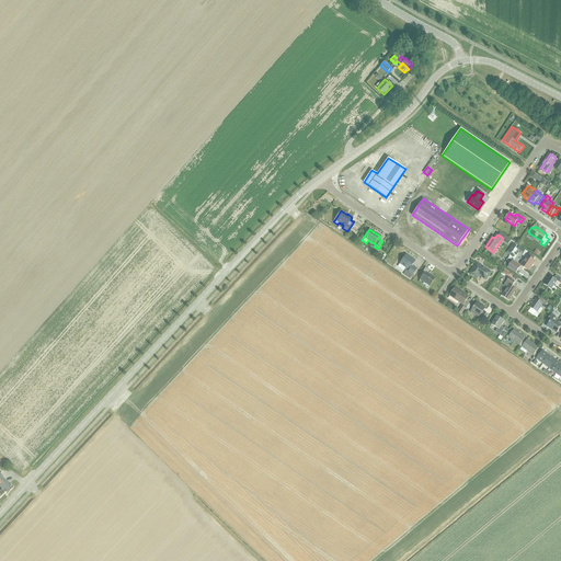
[(535,261),(534,260),(536,258),(530,253),(528,256),(527,255),(521,265),(528,271),(535,261)]
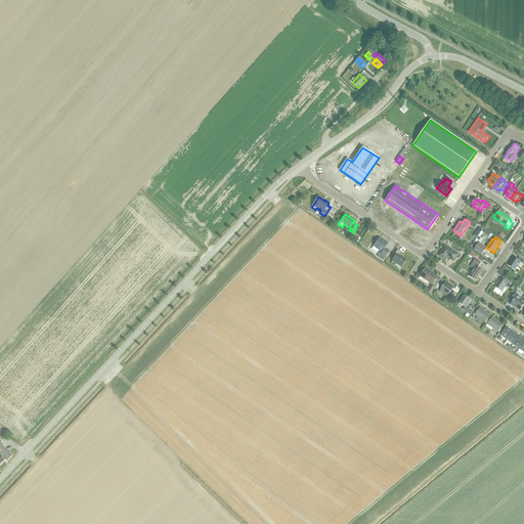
[(385,248),(388,244),(380,237),(372,249),(377,252),(379,250),(381,252),(378,257),(383,260),(389,251),(385,248)]
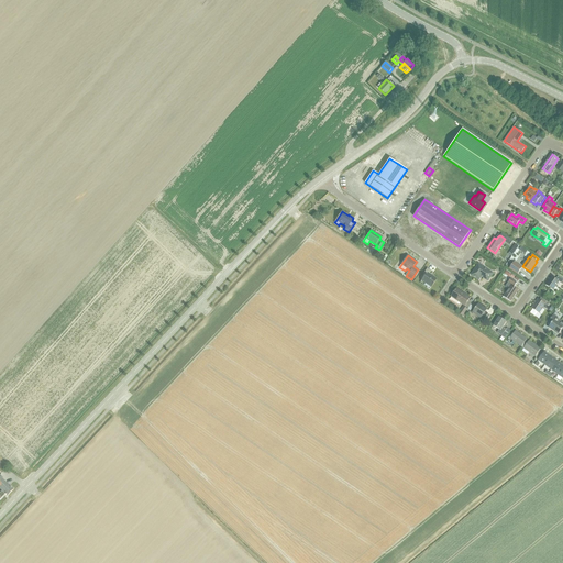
[(521,267),(514,263),(510,268),(518,274),(521,267)]
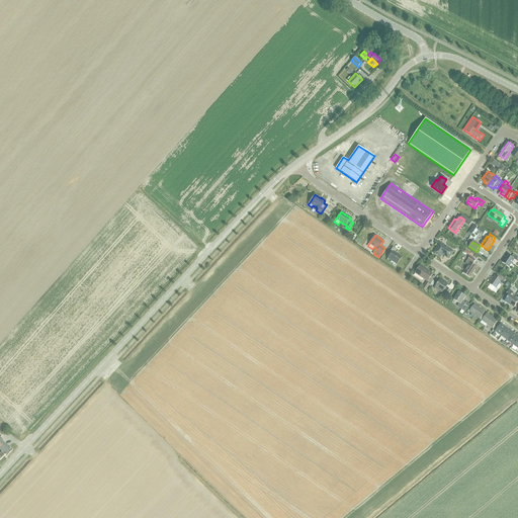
[(453,252),(440,243),(434,253),(440,257),(442,254),(448,258),(453,252)]
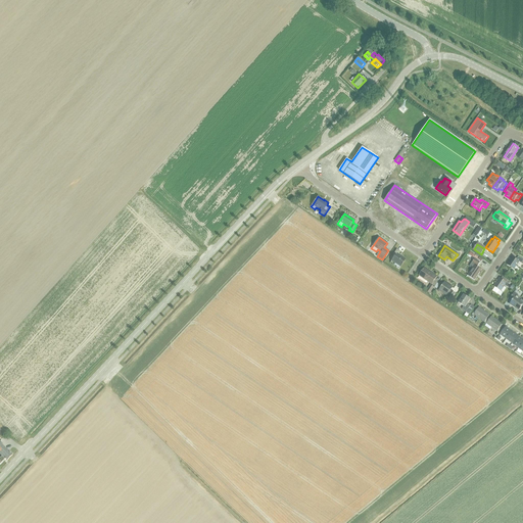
[(400,267),(406,259),(398,254),(400,251),(396,249),(391,257),(392,258),(391,260),(400,267)]
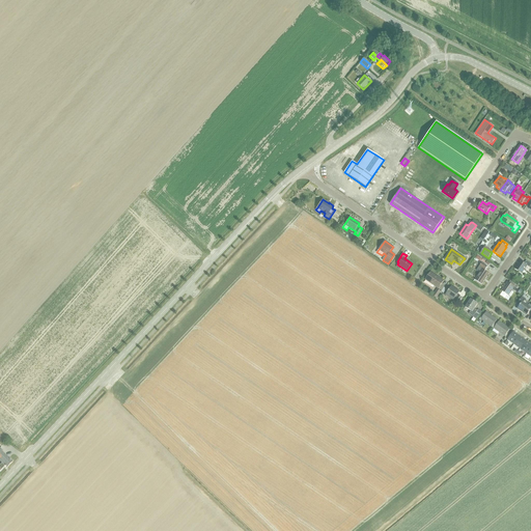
[(529,268),(530,264),(530,263),(527,260),(525,263),(521,261),(515,270),(522,274),(527,266),(529,268)]
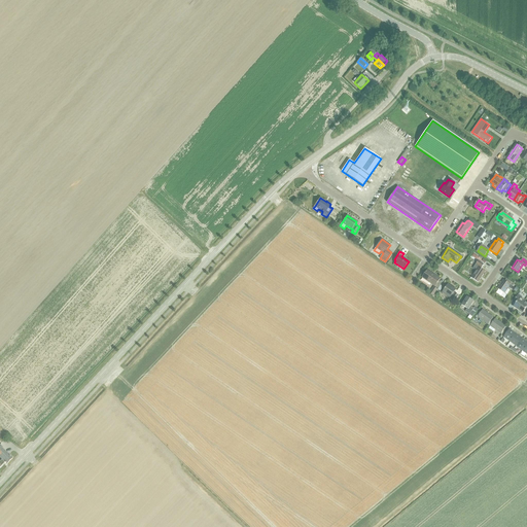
[(478,282),(485,272),(481,269),(484,265),(479,260),(472,269),(476,271),(470,278),(478,282)]
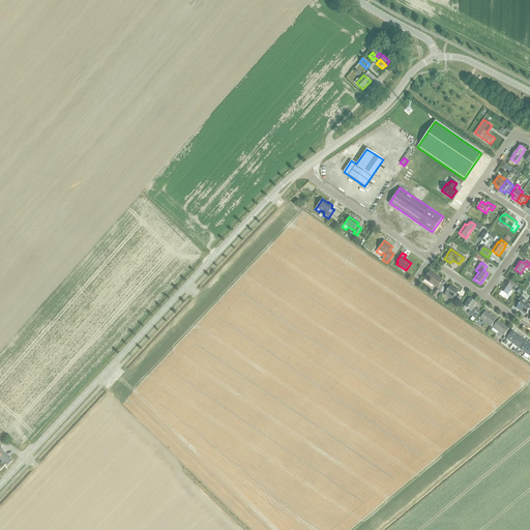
[(438,288),(443,281),(430,271),(424,280),(438,288)]
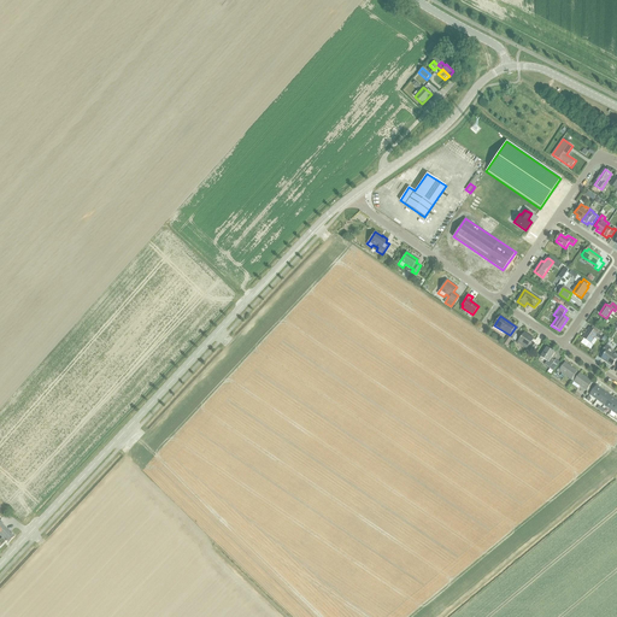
[(598,339),(600,335),(591,328),(583,339),(585,339),(581,344),(587,347),(589,342),(591,344),(595,336),(598,339)]
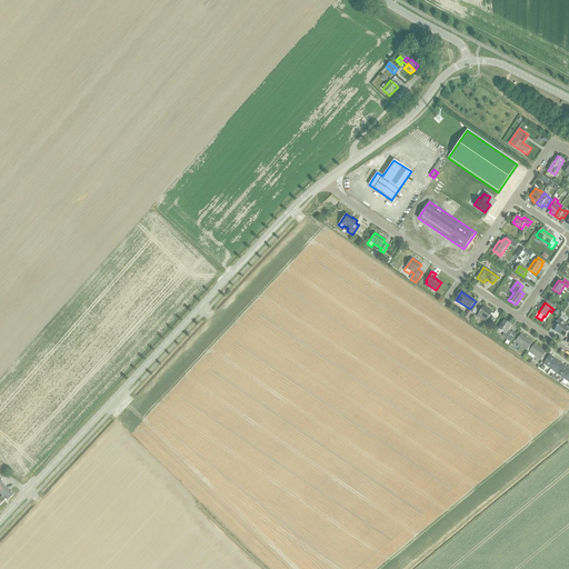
[(490,326),(495,319),(491,317),(490,316),(492,312),(485,307),(478,316),(486,321),(488,319),(489,320),(487,323),(490,326)]
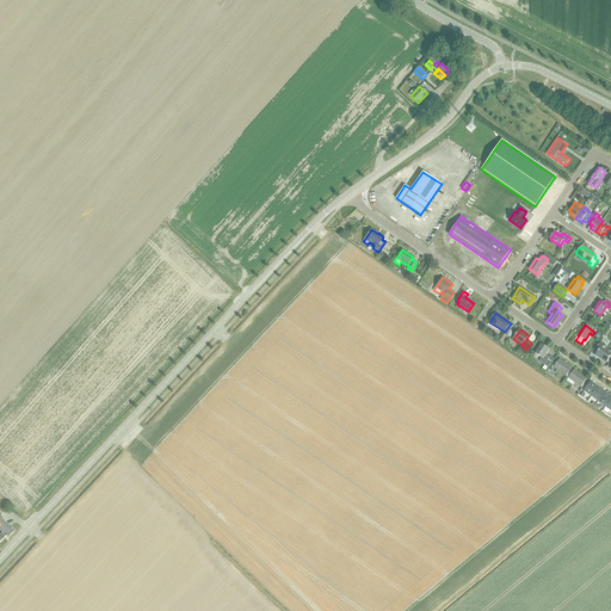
[(600,359),(608,350),(604,347),(606,345),(600,341),(597,347),(599,350),(596,356),(600,359)]
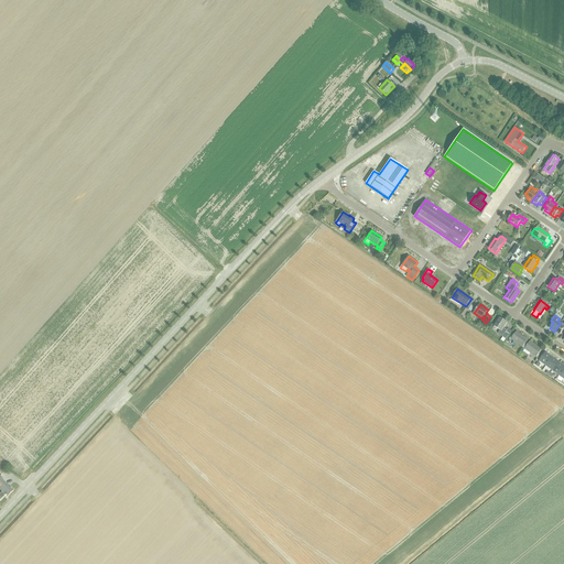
[(500,317),(494,326),(500,331),(498,333),(506,339),(508,336),(505,334),(508,329),(503,327),(507,323),(500,317)]
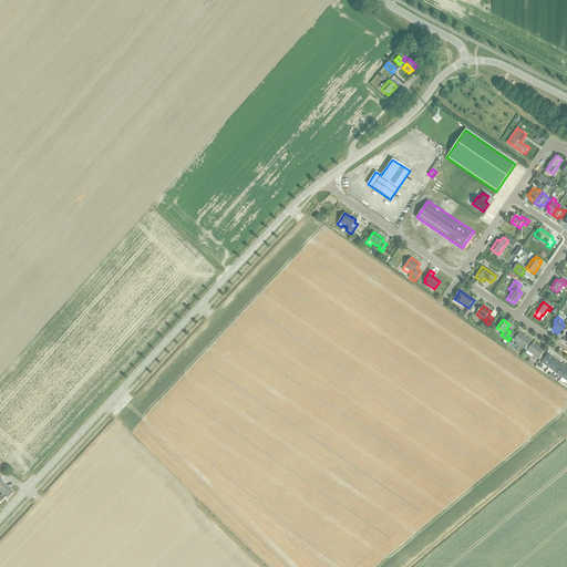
[(564,325),(557,333),(563,337),(566,331),(566,326),(566,327),(564,325)]
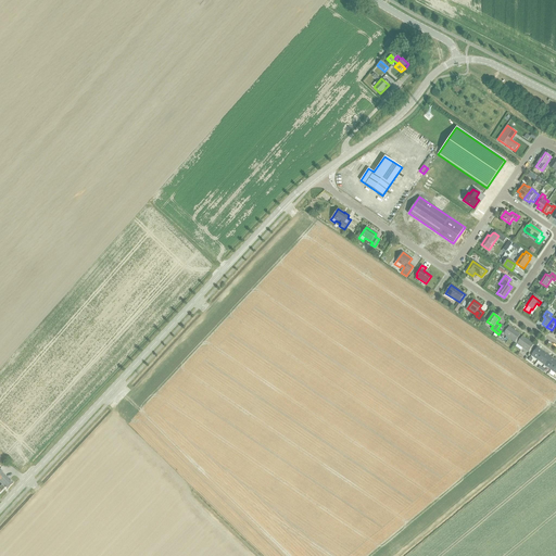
[(509,338),(515,331),(509,327),(508,329),(506,328),(503,333),(509,338)]
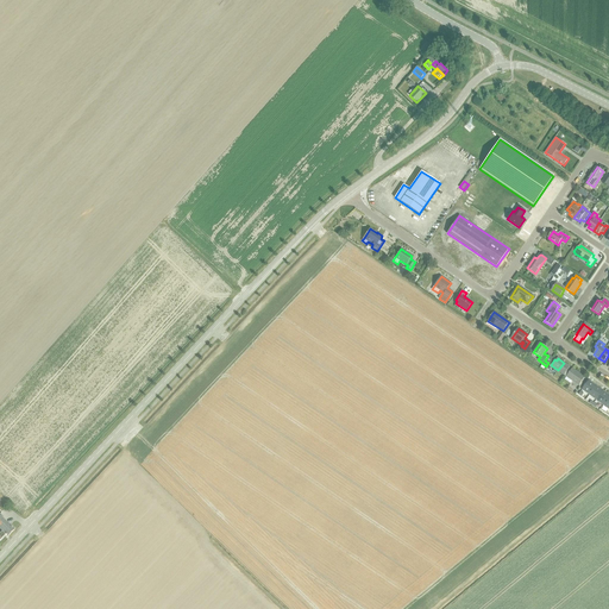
[(564,363),(558,370),(565,376),(570,370),(569,370),(571,366),(564,363)]
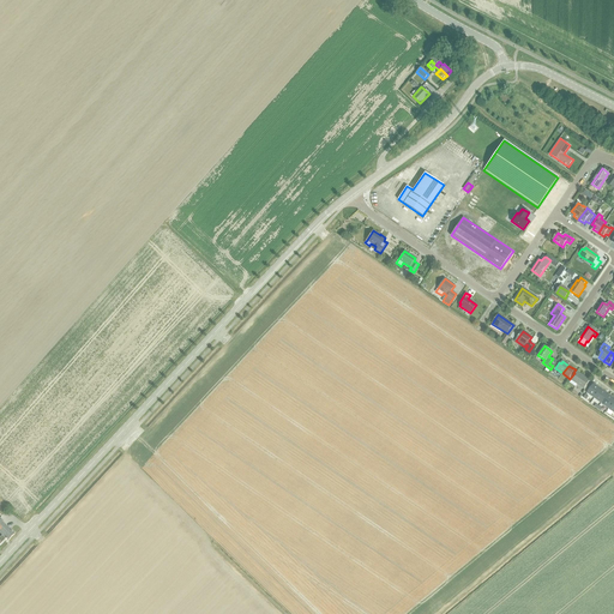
[(576,374),(575,373),(570,379),(577,384),(583,375),(578,372),(576,374)]
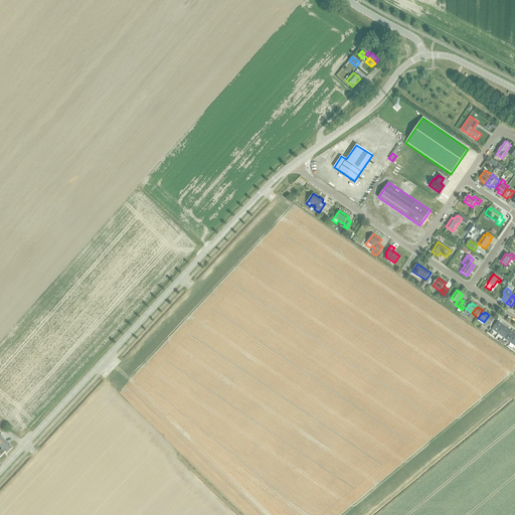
[(489,315),(484,322),(491,327),(494,322),(493,321),(495,319),(489,315)]
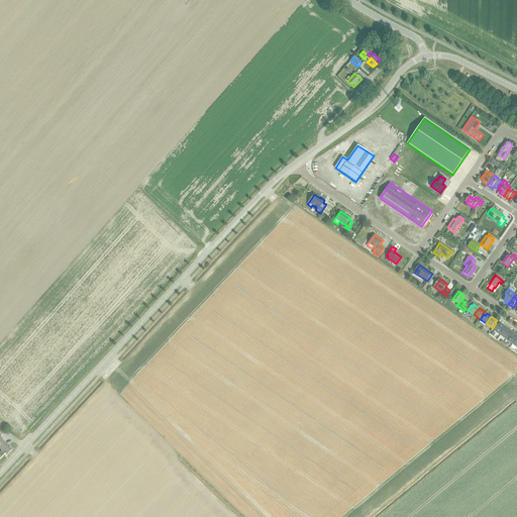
[(500,323),(494,331),(500,335),(506,327),(500,323)]
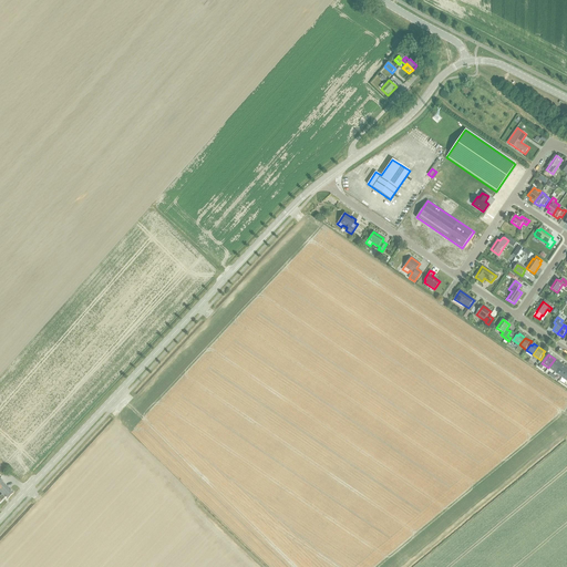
[(555,359),(548,368),(555,372),(556,371),(562,364),(555,359)]
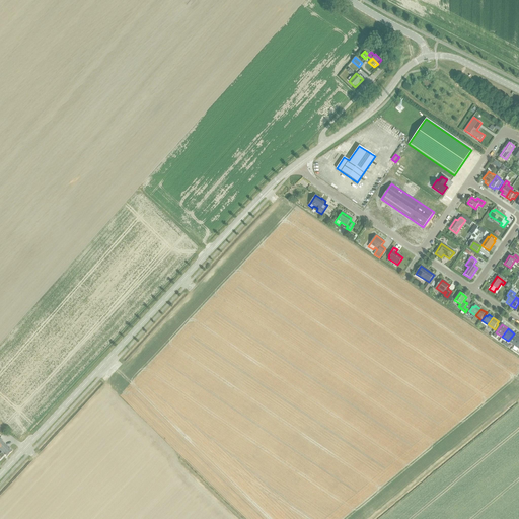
[(509,340),(508,341),(514,346),(518,339),(518,337),(514,334),(509,340)]
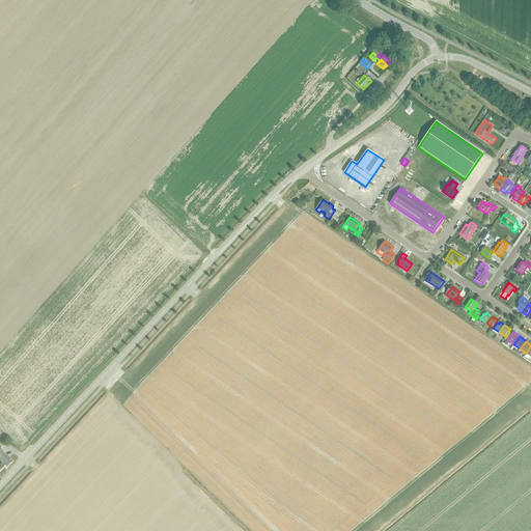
[(7,468),(12,462),(0,450),(0,460),(2,463),(0,465),(0,469),(1,470),(4,466),(7,468)]
